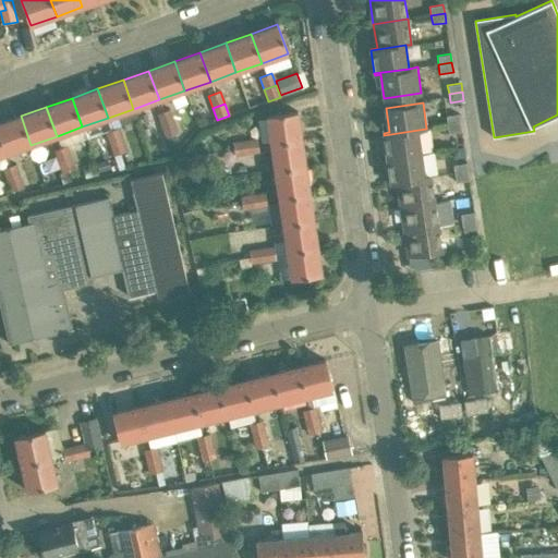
[(173,122),(169,110),(157,114),(161,125),(173,122)]
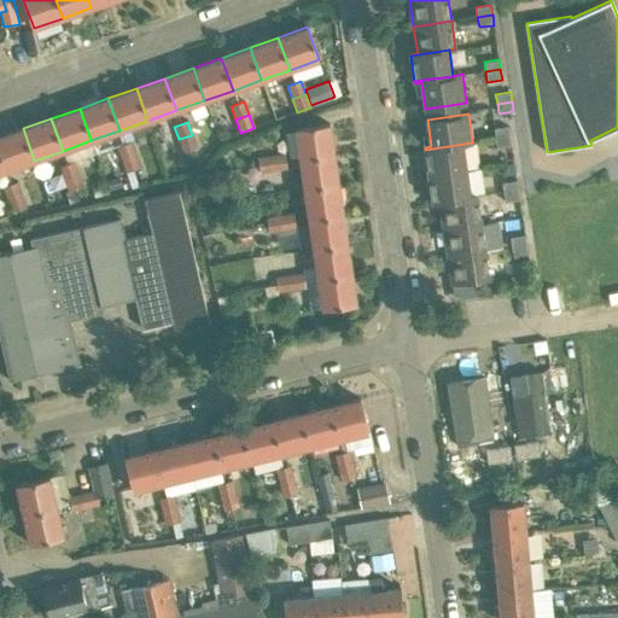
[(284,151),(295,150),(291,123),(280,124),(284,151)]
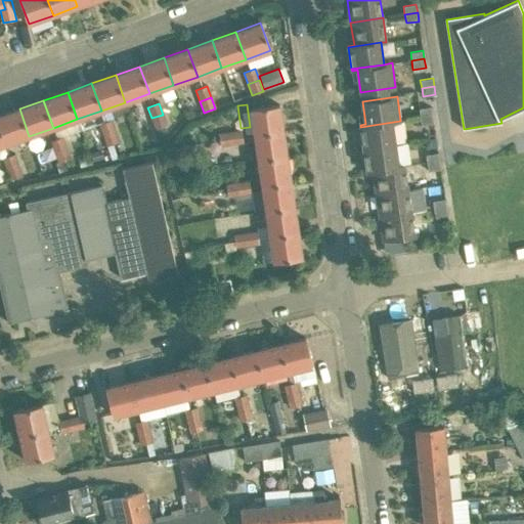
[(255,135),(284,131),(279,104),(252,110),(255,135)]
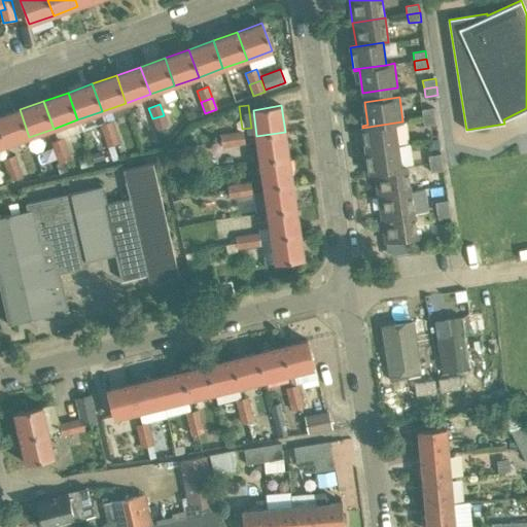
[(422,117),(434,116),(433,107),(421,109),(422,117)]
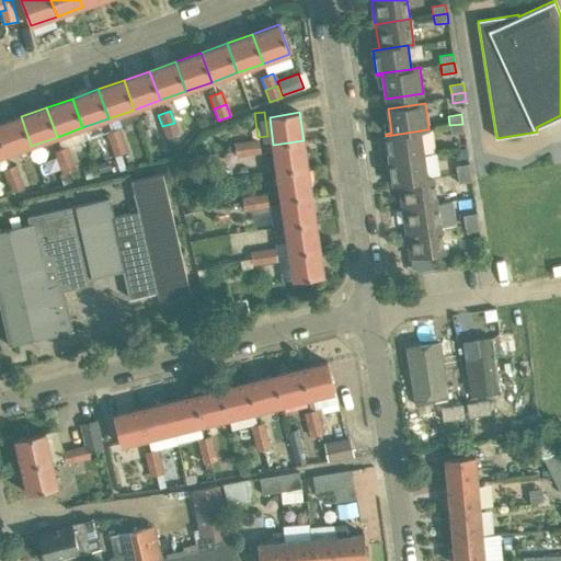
[(21,116),(0,124),(0,140),(6,156),(31,146),(21,116)]
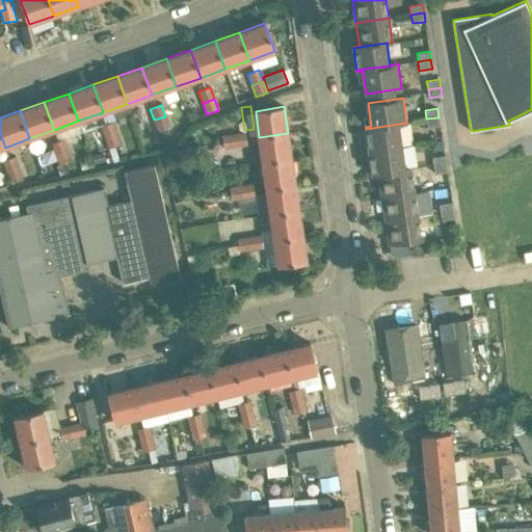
[(169,128),(165,116),(154,120),(158,131),(169,128)]
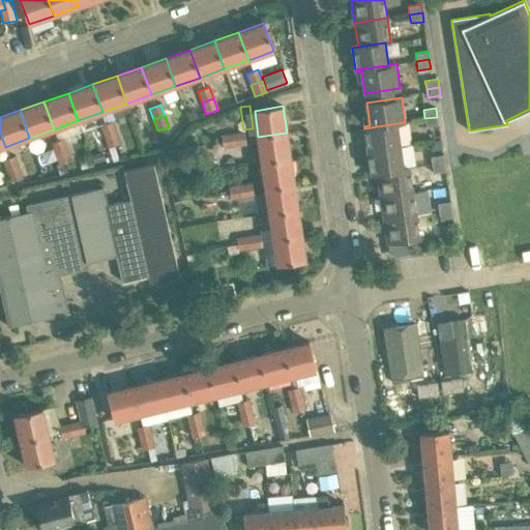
[(437,117),(424,118),(425,126),(439,125),(437,117)]
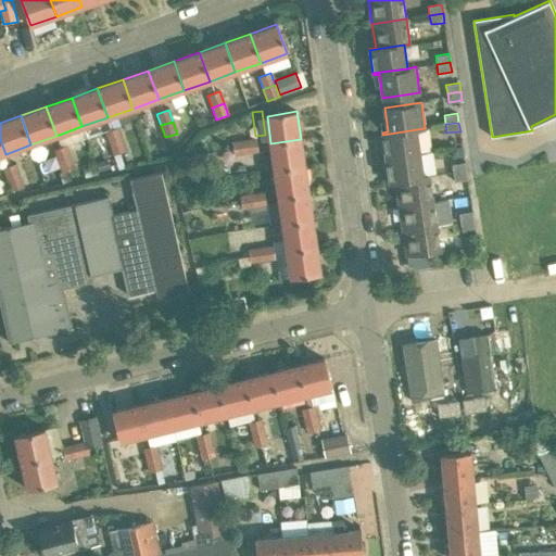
[(122,139),(117,127),(105,131),(110,143),(122,139)]
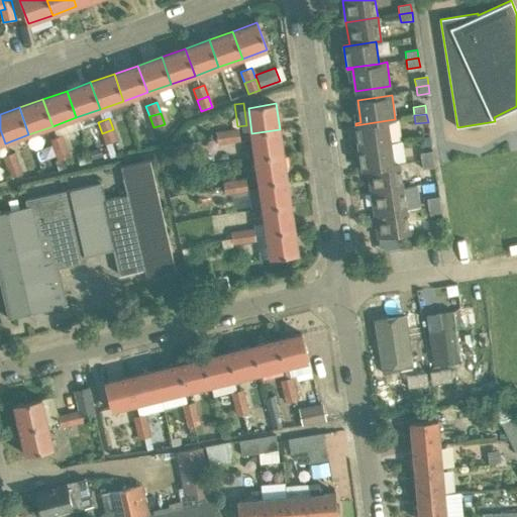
[(388,120),(355,125),(358,146),(391,142),(388,120)]
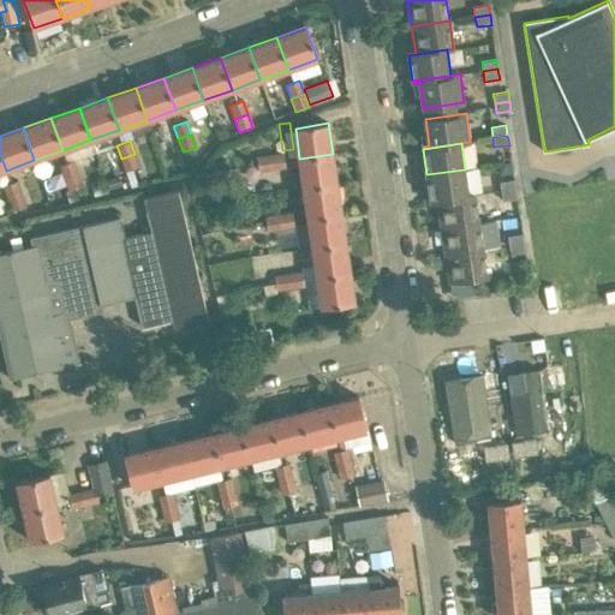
[(139,167),(135,154),(121,159),(126,172),(139,167)]
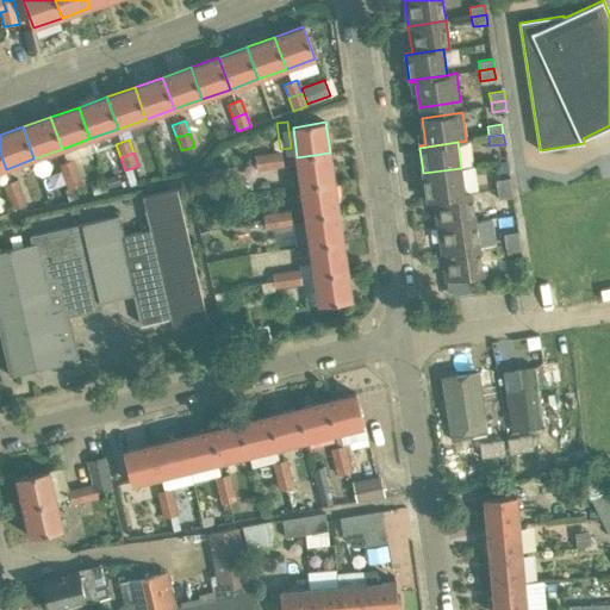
[(284,166),(282,153),(268,155),(271,168),(284,166)]
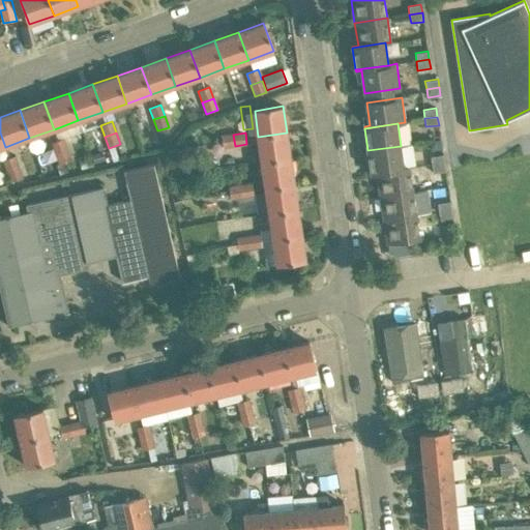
[(291,157),(287,133),(258,137),(262,163),(291,157)]
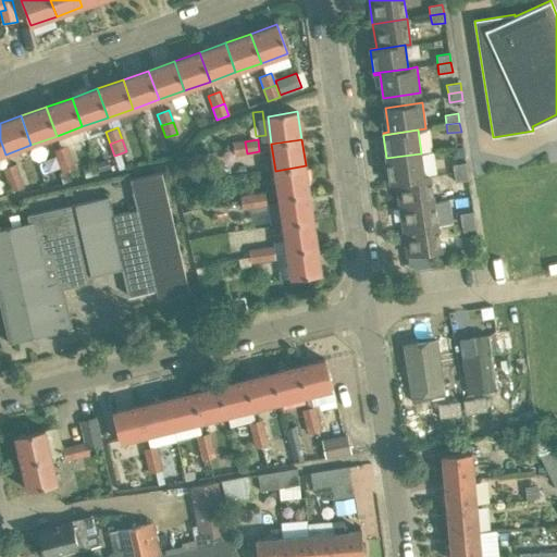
[(247,153),(245,141),(233,143),(234,156),(247,153)]
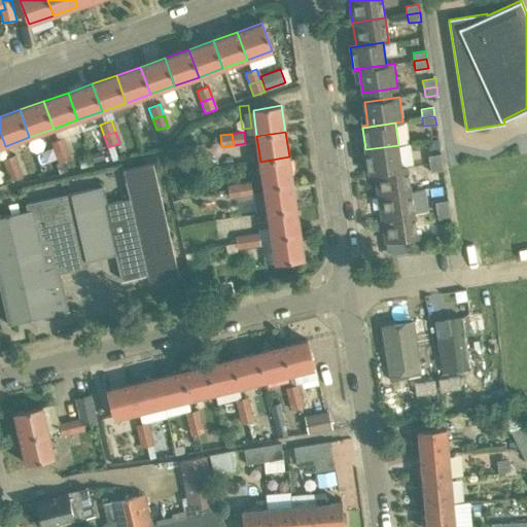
[(67,149),(63,138),(51,142),(56,153),(67,149)]
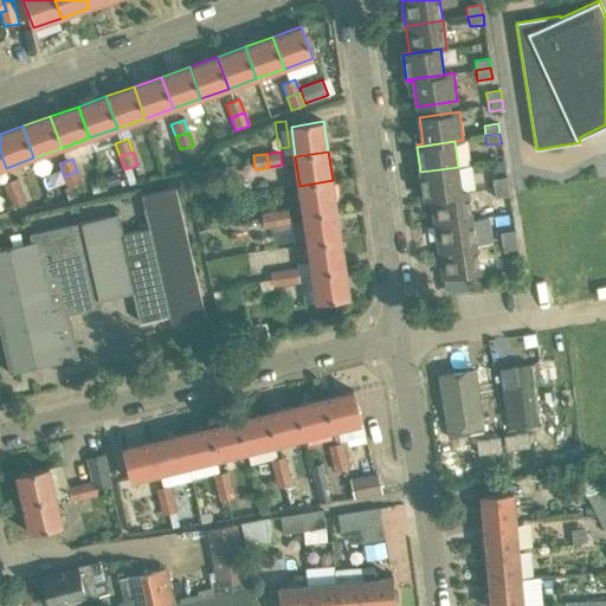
[(458,167),(420,172),(424,198),(462,193),(458,167)]
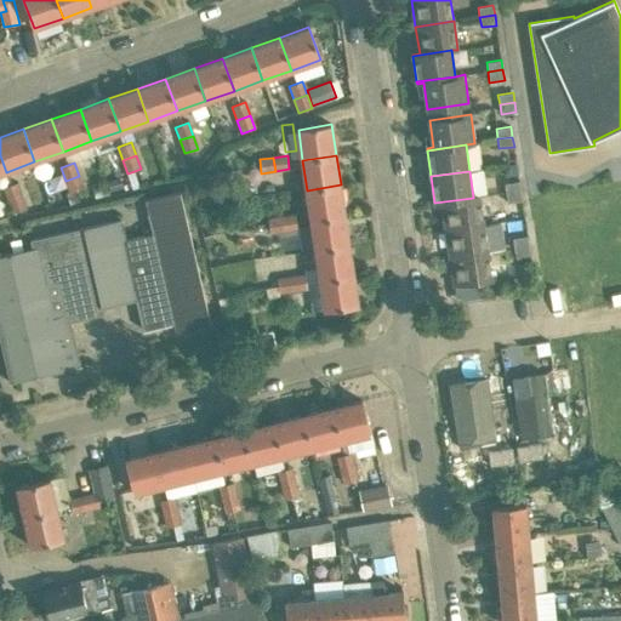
[(84,189),(79,176),(66,181),(70,193),(70,194),(75,193),(84,189)]
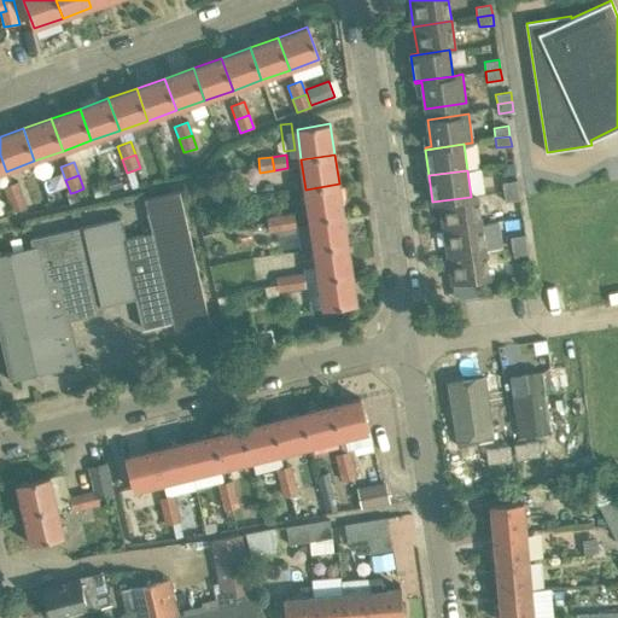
[(106,180),(109,191),(122,187),(120,178),(106,180)]
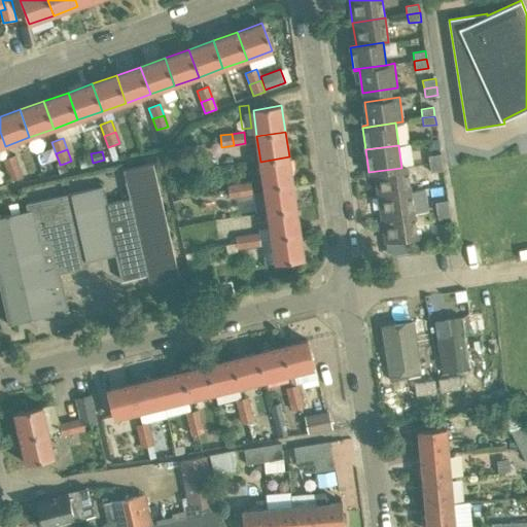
[(429,164),(442,162),(441,153),(428,155),(429,164)]
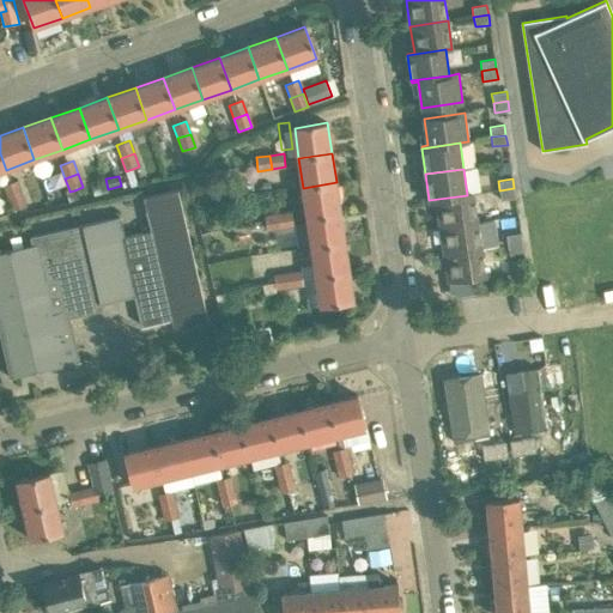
[(18,180),(10,182),(19,208),(28,206),(18,180)]
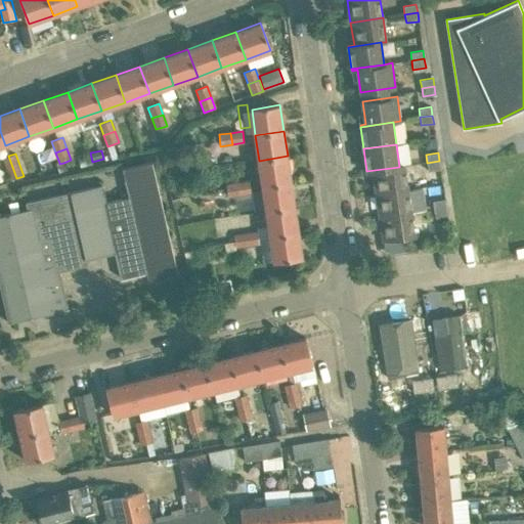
[(16,178),(8,156),(2,158),(10,181),(16,178)]
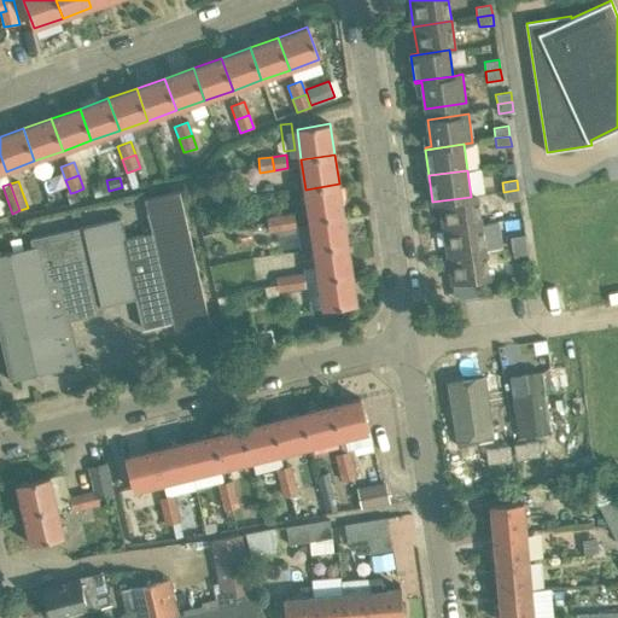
[(343,214),(339,184),(305,190),(310,219),(343,214)]
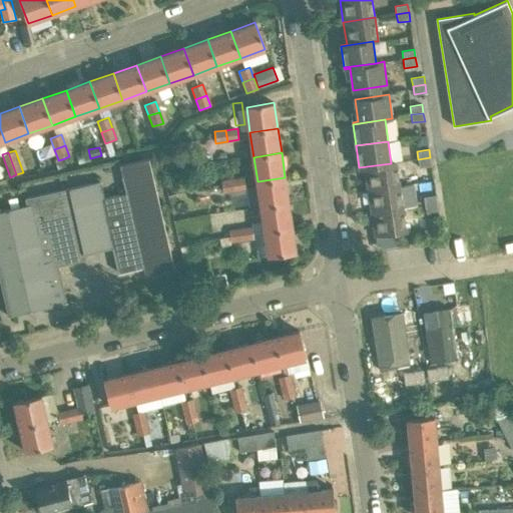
[(9,316),(42,308),(67,302),(67,301),(64,302),(55,261),(73,257),(74,262),(76,262),(75,255),(113,246),(119,272),(143,267),(145,273),(174,266),(148,157),(119,164),(125,192),(102,197),(98,180),(25,197),(26,204),(0,210),(0,266),(11,314),(8,315),(9,316)]
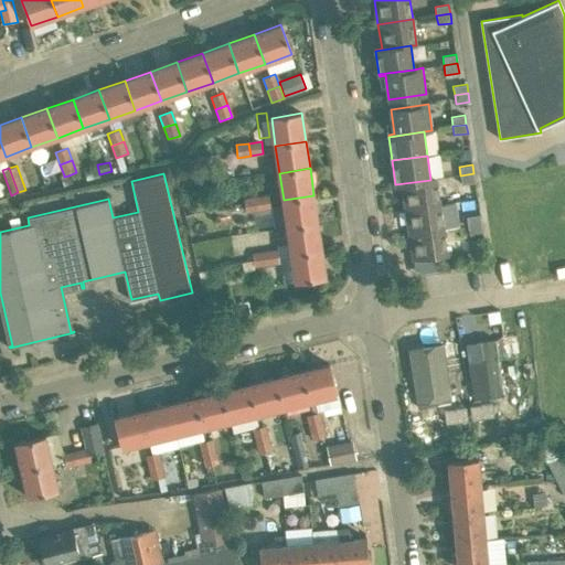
[(476,183),(473,173),(460,176),(461,184),(476,183)]
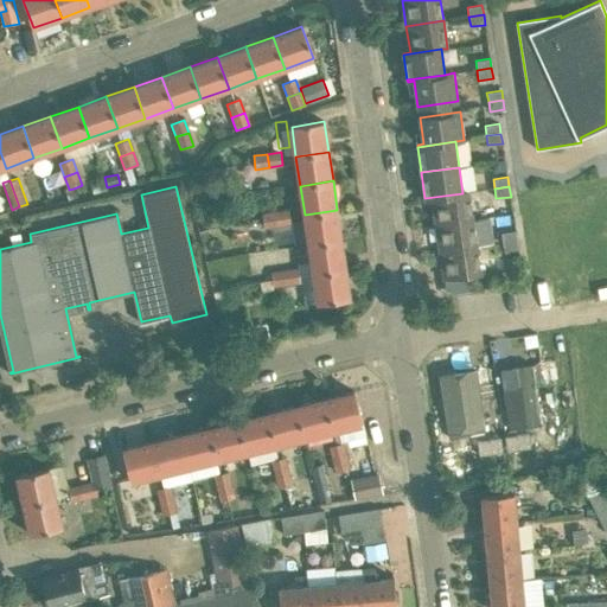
[(76,196),(74,189),(69,190),(69,189),(64,190),(68,199),(76,196)]
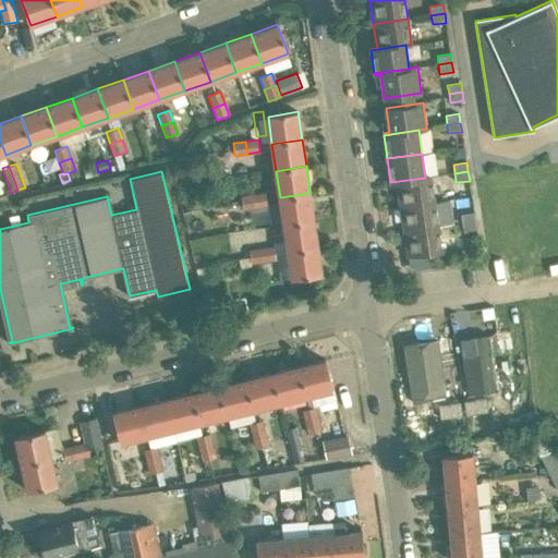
[(432,177),(425,178),(390,182),(391,184),(397,183),(400,207),(435,202),(432,177)]
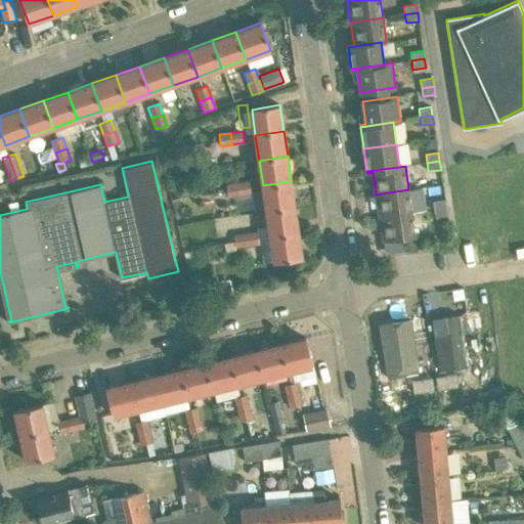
[(252,193),(250,181),(238,183),(239,194),(252,193)]
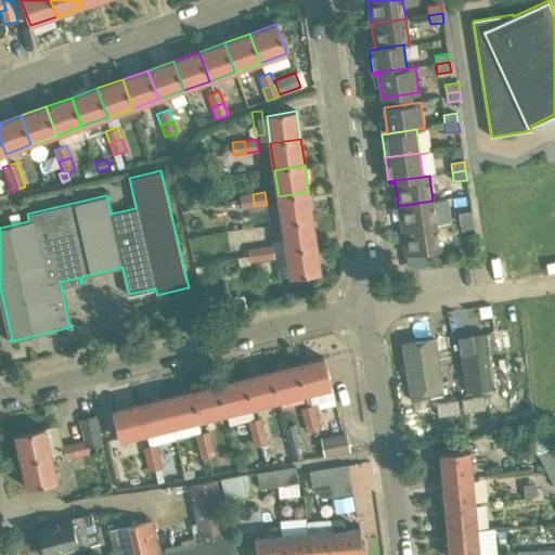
[(308,192),(279,196),(282,223),(312,219),(308,192)]
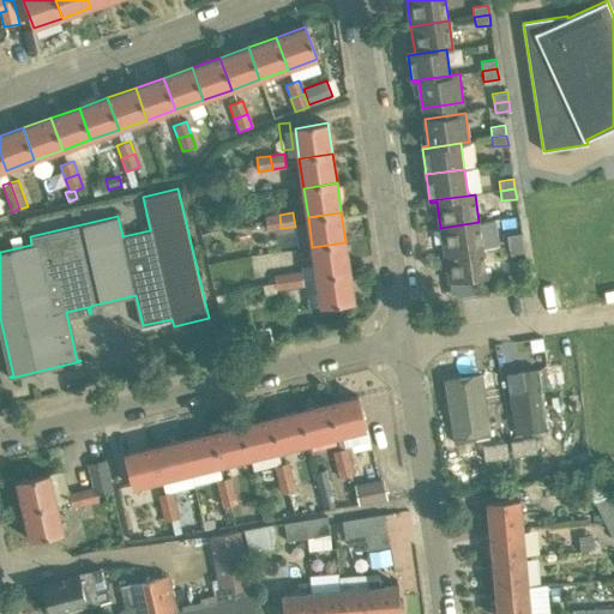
[(281,228),(280,215),(265,217),(268,230),(281,228)]
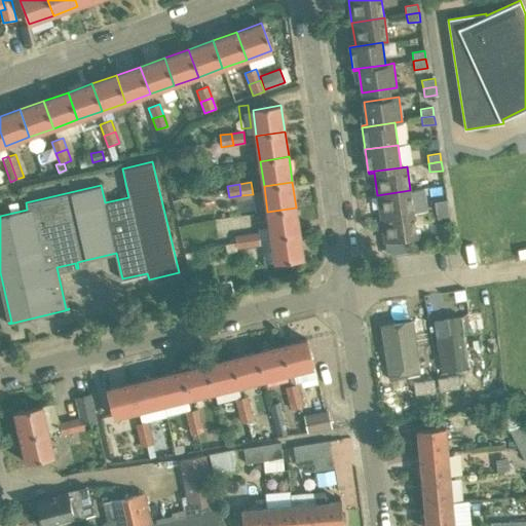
[(410,190),(377,195),(381,219),(413,214),(410,190)]
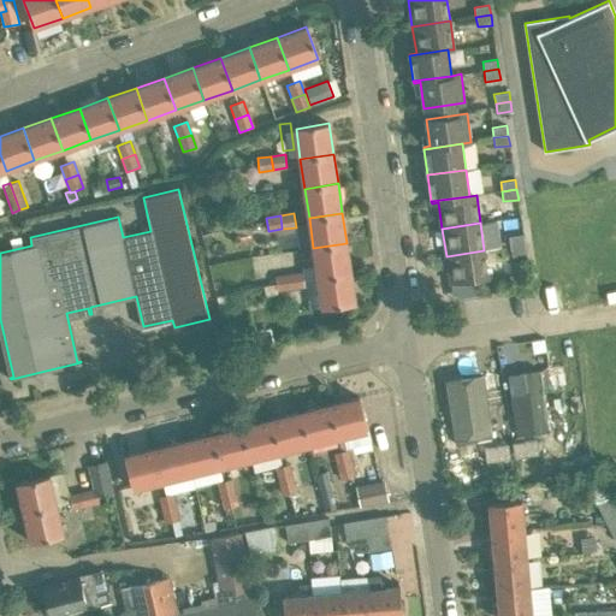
[(510,246),(525,244),(523,235),(508,236),(510,246)]
